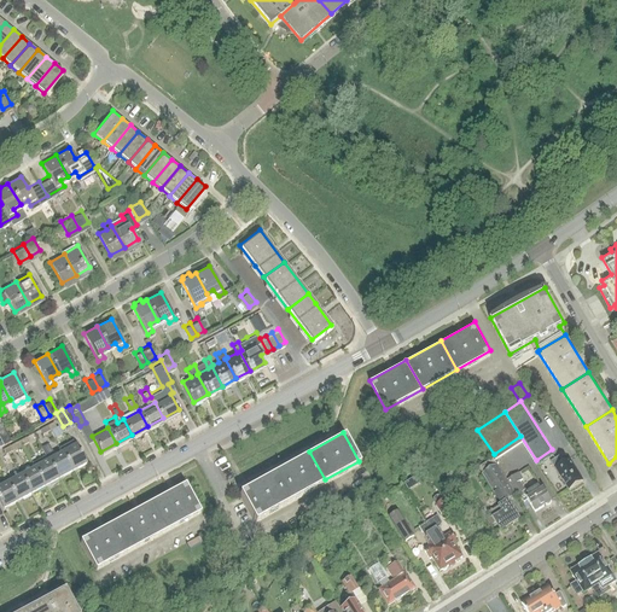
[(57,476),(71,468),(60,448),(53,452),(47,439),(40,444),(45,453),(46,456),(57,476)]
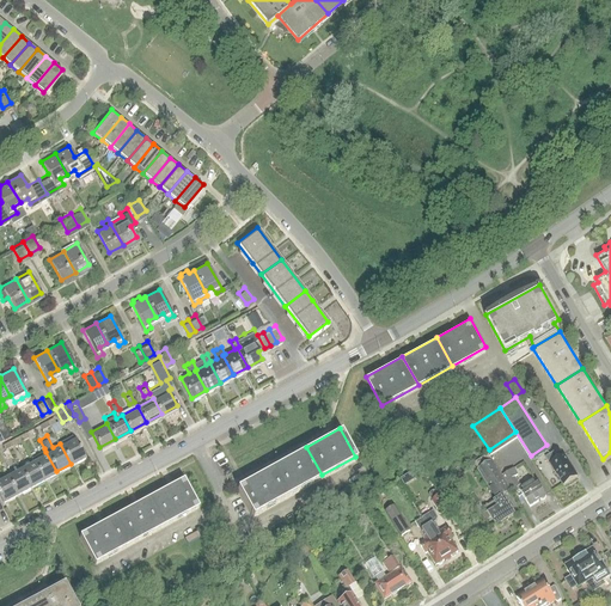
[(71,464),(85,455),(73,436),(60,444),(71,464)]
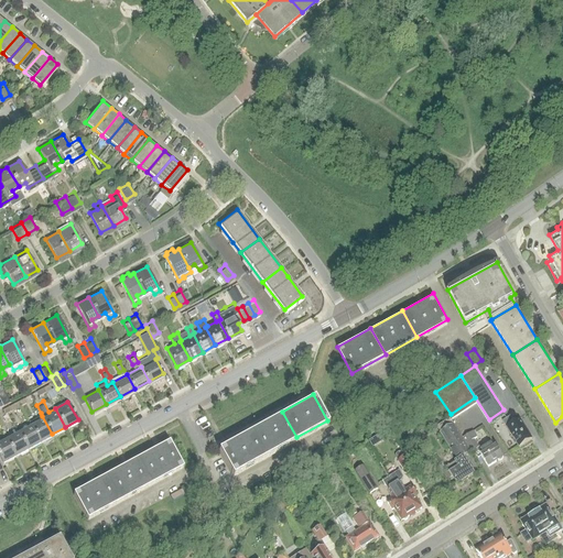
[(508,412),(508,413),(501,416),(518,442),(531,434),(519,415),(518,415),(513,408),(508,412)]
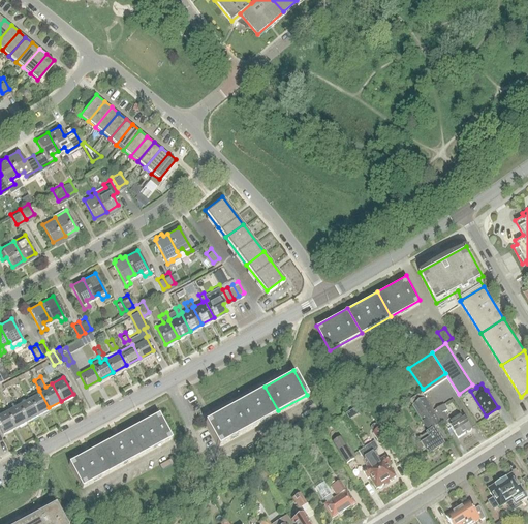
[(265,387),(235,403),(248,427),(278,410),(265,387)]
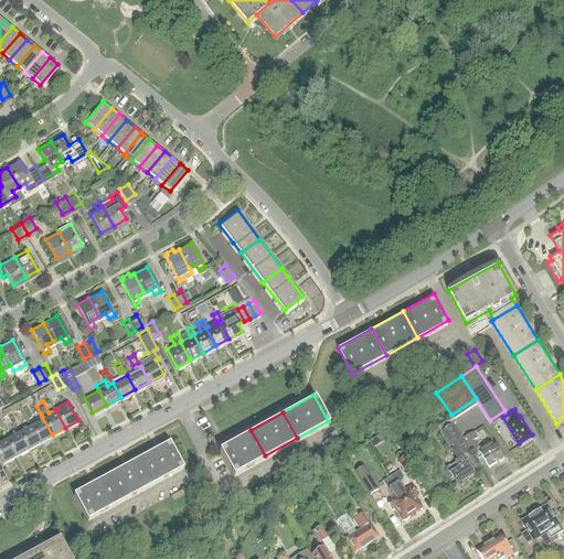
[(52,434),(42,417),(41,414),(28,420),(30,423),(40,441),(52,434)]
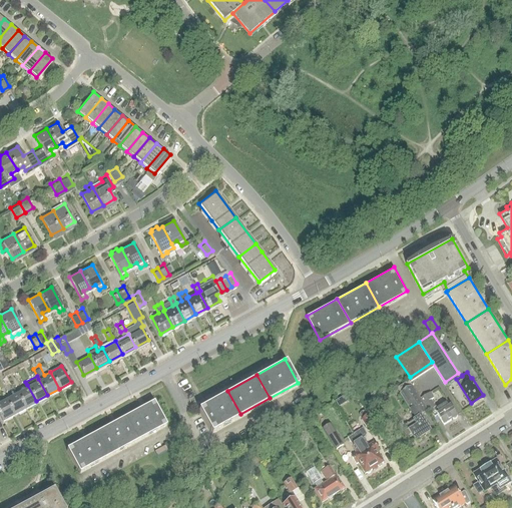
[(422,435),(422,433),(430,428),(424,418),(426,416),(423,411),(428,407),(412,382),(411,382),(408,377),(397,384),(416,415),(406,421),(416,437),(417,436),(419,437),(422,435)]
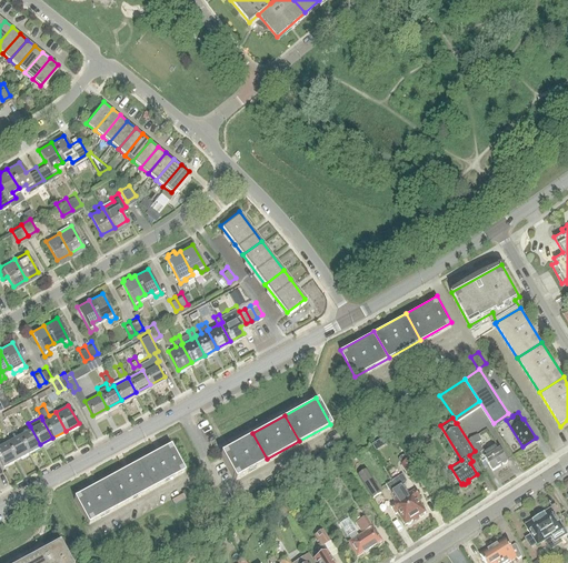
[(27,452),(40,444),(30,426),(17,433),(27,452)]
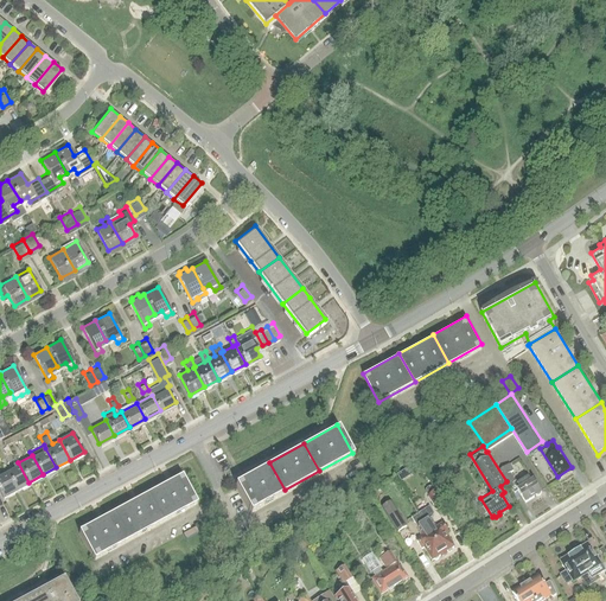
[(518,473),(510,459),(498,466),(506,480),(508,480),(517,474),(518,473)]
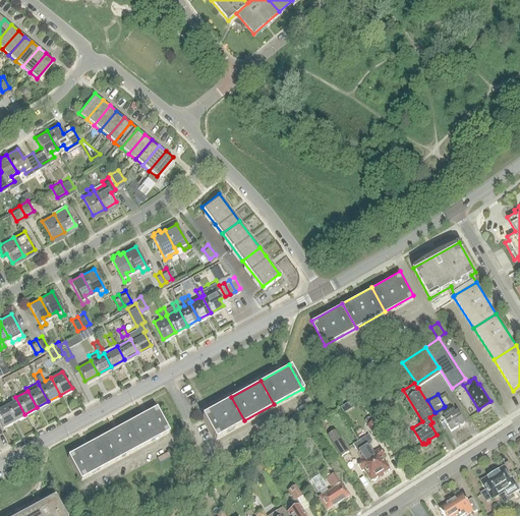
[(13,420),(24,414),(15,397),(4,404),(13,420)]
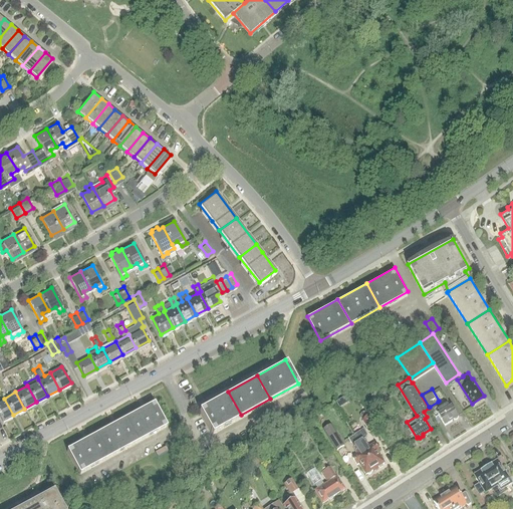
[(241,415),(228,392),(198,408),(211,432),(241,415)]
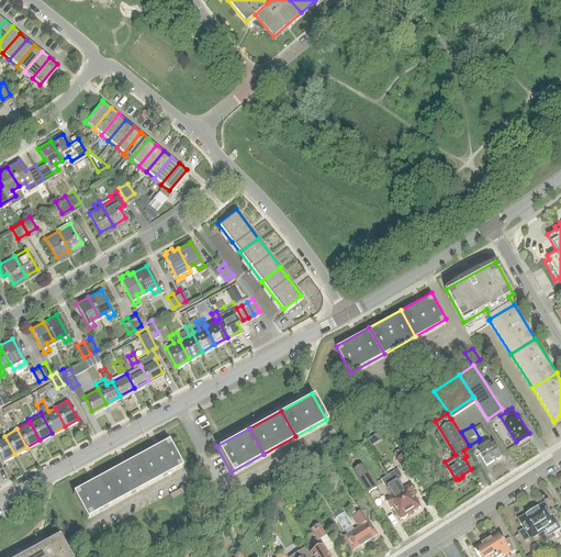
[(0,459),(1,461),(14,454),(4,436),(0,438),(0,459)]
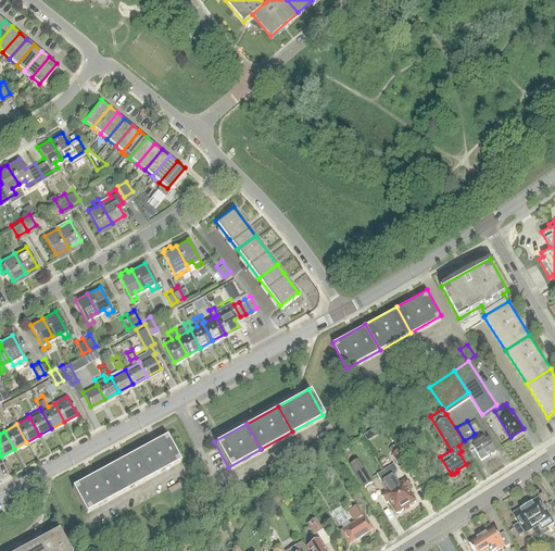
[(465,440),(470,448),(474,446),(481,456),(491,450),(492,450),(494,449),(494,448),(495,447),(486,431),(476,438),(474,435),(465,440)]
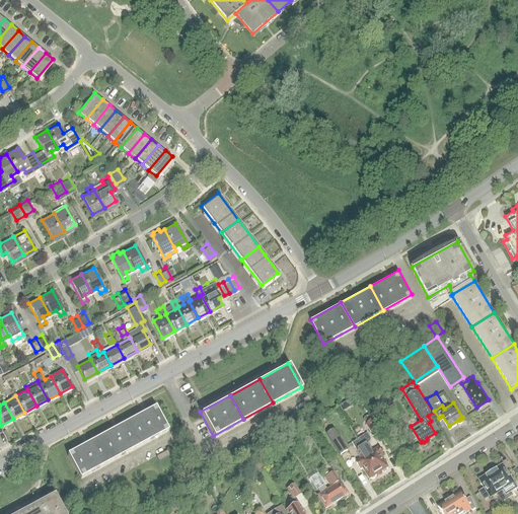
[(167,428),(154,404),(125,420),(137,444),(167,428)]
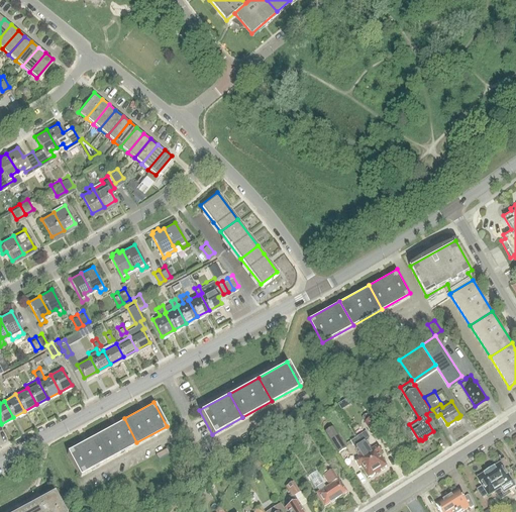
[(381,433),(382,430),(381,429),(382,428),(373,413),(370,408),(363,413),(363,415),(363,416),(364,419),(373,434),(375,433),(376,434),(379,434),(381,433)]
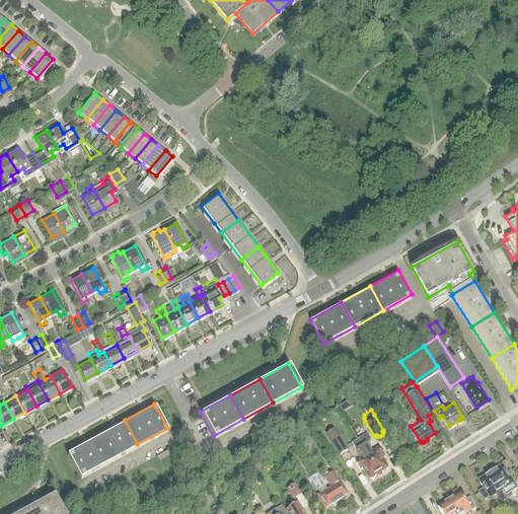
[(125,420),(95,436),(108,459),(137,444),(125,420)]
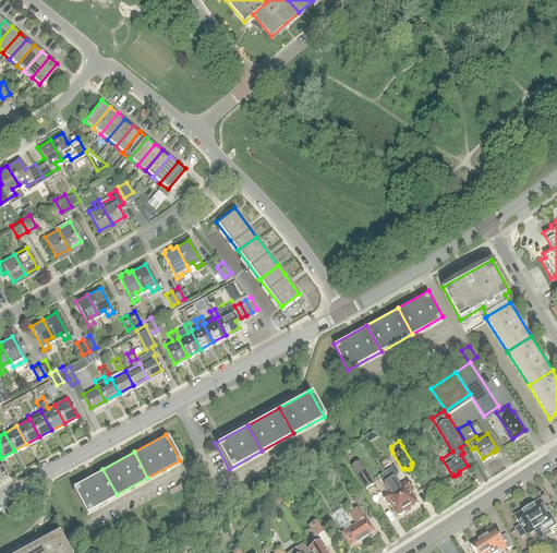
[(374,481),(359,458),(350,464),(365,487),(374,481)]
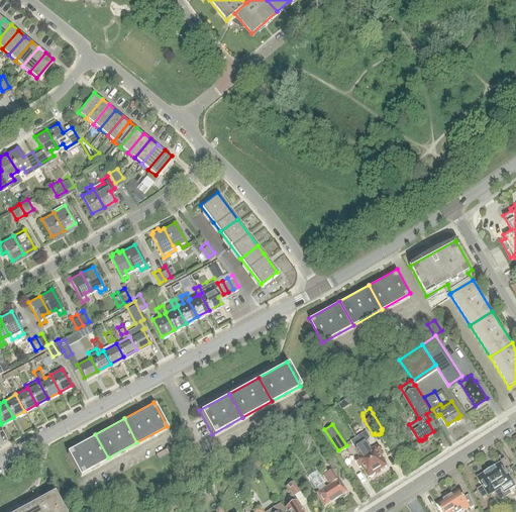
[(381,449),(377,442),(371,445),(366,437),(368,436),(369,433),(365,428),(355,433),(377,467),(381,465),(382,466),(385,465),(385,463),(386,462),(379,450),(381,449)]
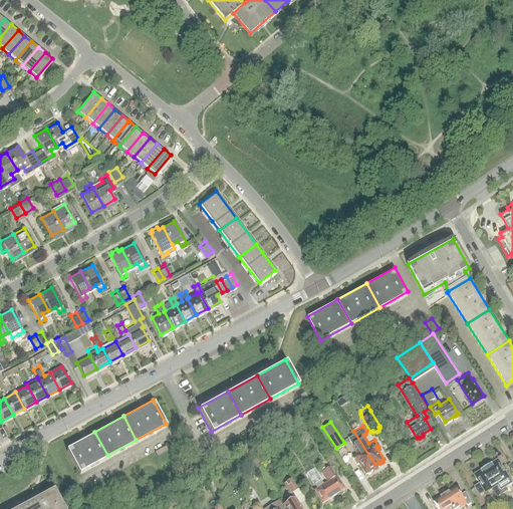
[(371,468),(371,466),(374,464),(353,431),(348,435),(358,449),(352,453),(356,460),(358,459),(365,470),(367,469),(369,469),(371,468)]
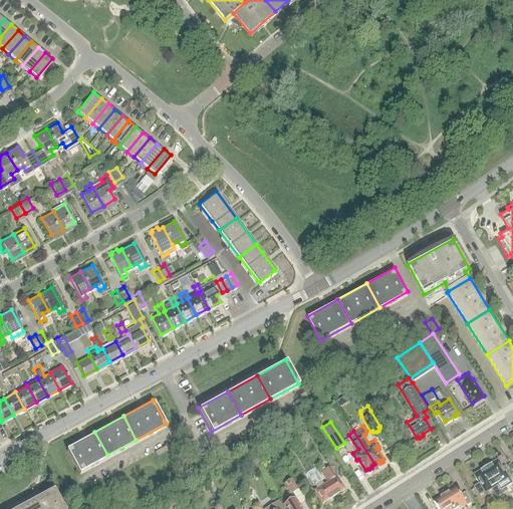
[(107,455),(94,432),(64,448),(77,471),(107,455)]
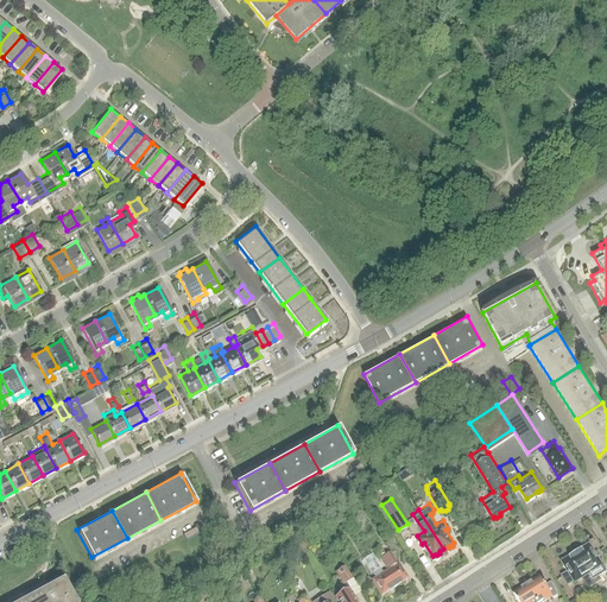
[(333,512),(323,518),(328,525),(337,519),(333,512)]
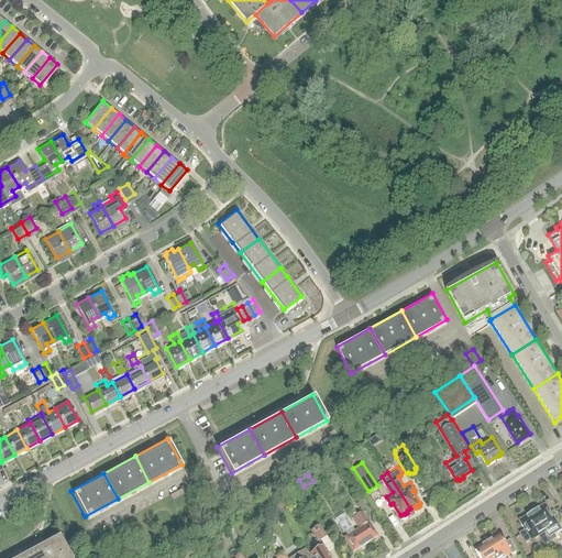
[(275,510),(295,499),(289,489),(270,500),(275,510)]
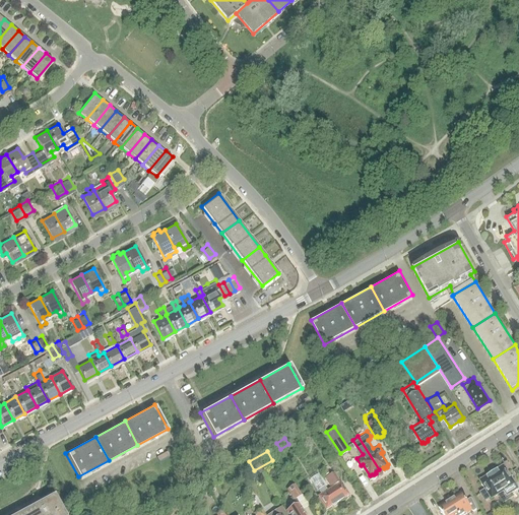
[(518,486),(514,479),(503,462),(502,463),(500,463),(498,464),(497,466),(492,469),(508,496),(514,493),(512,489),(518,486)]
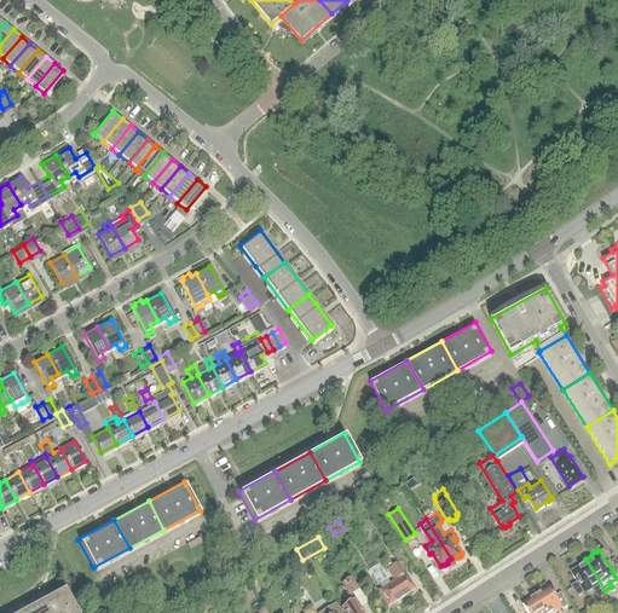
[(391,559),(387,553),(381,556),(385,562),(391,559)]
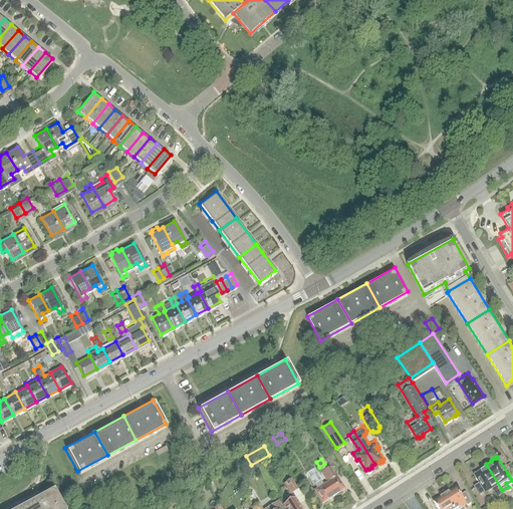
[(315,493),(317,492),(322,499),(328,495),(328,496),(332,494),(332,493),(344,485),(329,463),(320,468),(326,478),(323,481),(320,477),(314,481),(316,484),(314,486),(315,488),(313,489),(315,493)]
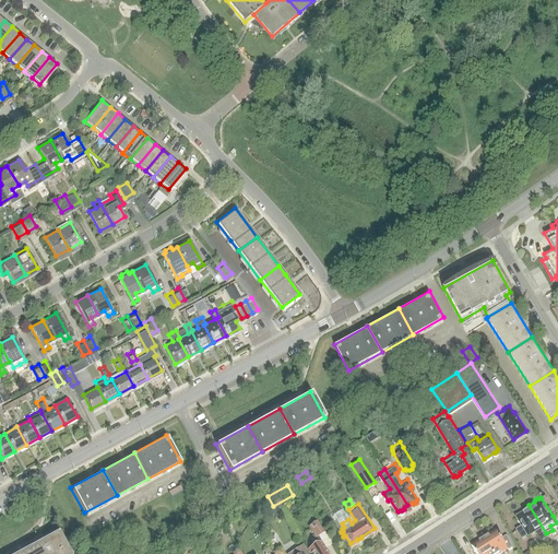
[(546,533),(529,505),(517,513),(518,515),(517,517),(519,519),(520,519),(522,522),(515,526),(521,533),(526,530),(527,532),(534,528),(541,538),(546,533)]
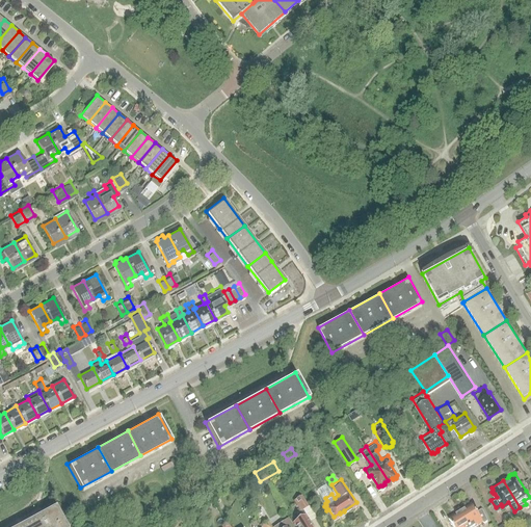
[(293,519),(295,521),(295,522),(298,526),(313,526),(308,518),(309,517),(301,506),(307,502),(299,492),(292,496),(298,505),(297,506),(298,507),(296,509),(299,515),(293,519)]
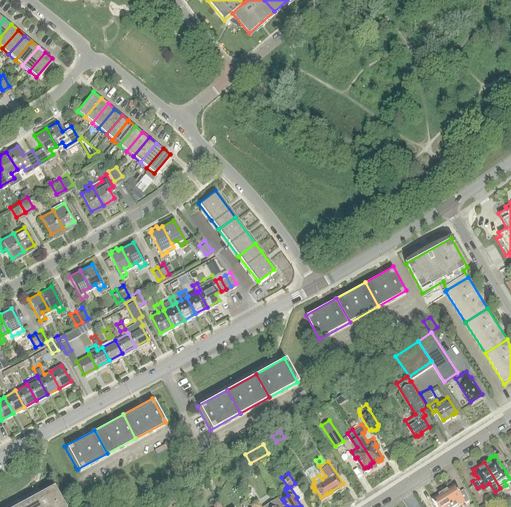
[(458,501),(463,498),(465,499),(468,497),(463,486),(459,489),(454,481),(453,482),(451,482),(448,484),(448,485),(443,489),(454,506),(460,506),(458,503),(459,502),(458,501)]
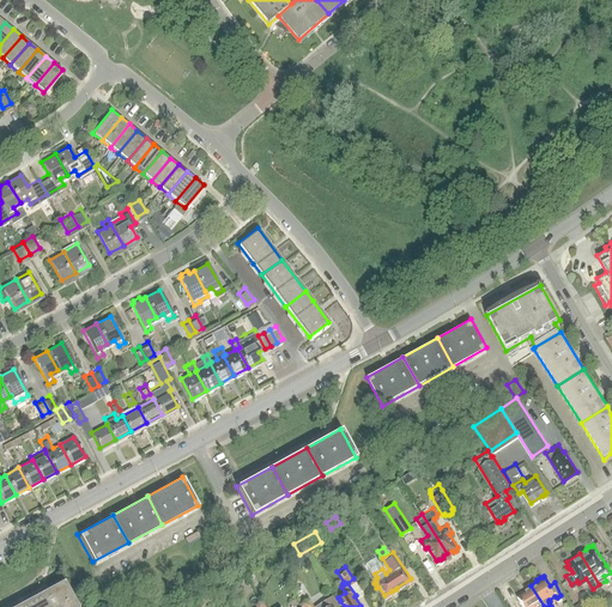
[(77,606),(62,580),(12,606),(77,606)]
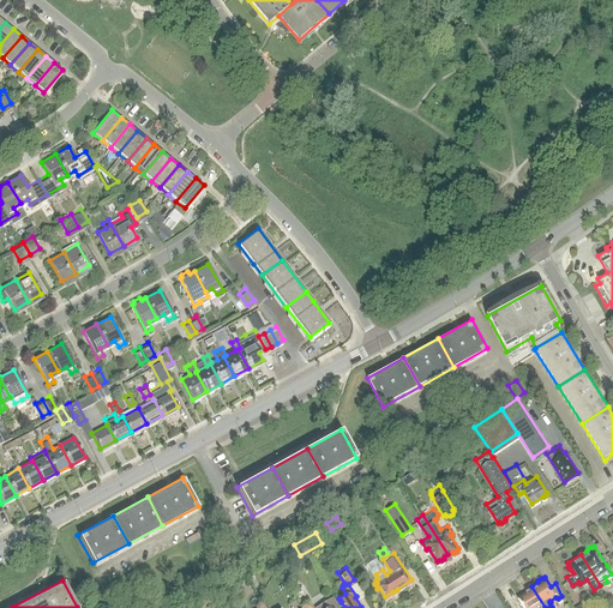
[(545,607),(532,587),(526,590),(523,589),(520,591),(520,594),(517,595),(526,607),(545,607)]
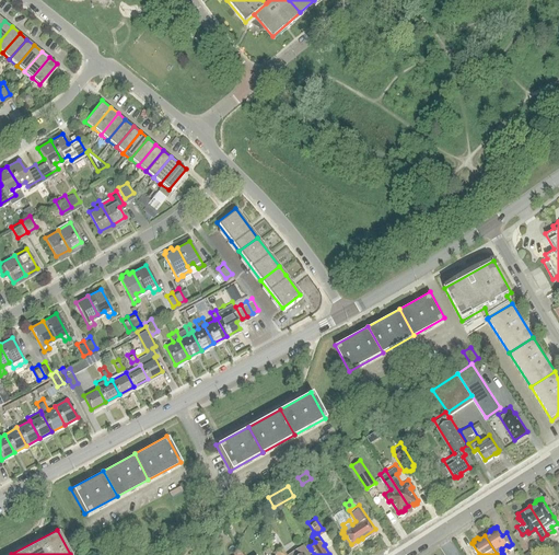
[(287,554),(288,554),(282,544),(275,548),(278,554),(287,554)]
